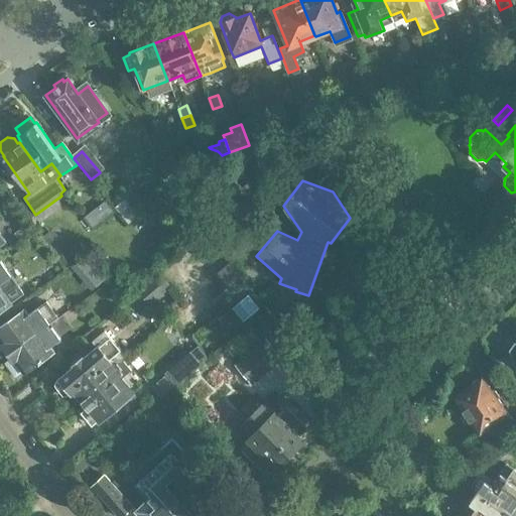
[(121,215),(131,207),(125,199),(115,207),(121,215)]
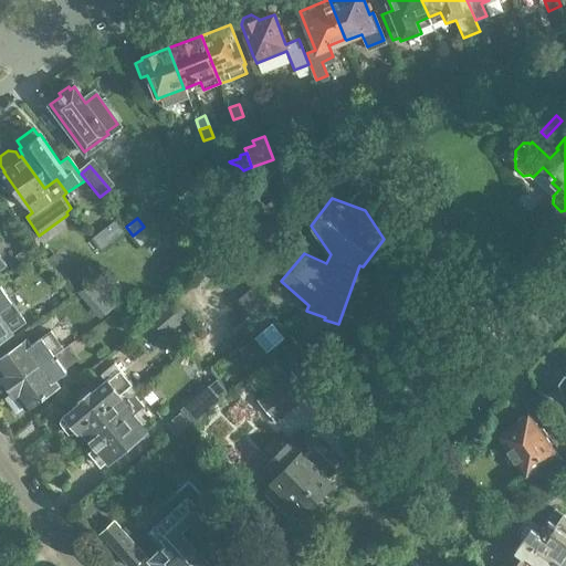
[(144,227),(133,236),(140,245),(153,237),(144,227)]
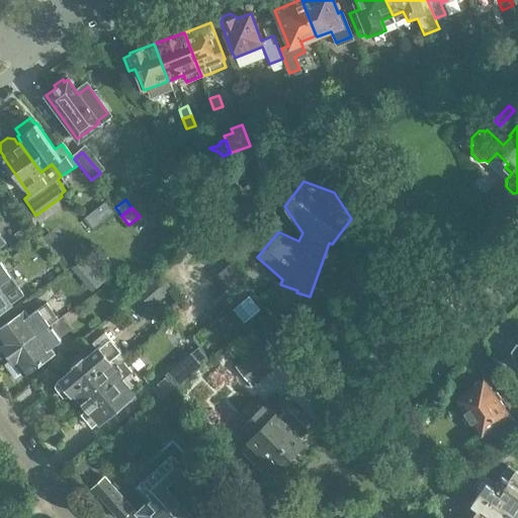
[(0,251),(8,246),(0,233),(0,251)]
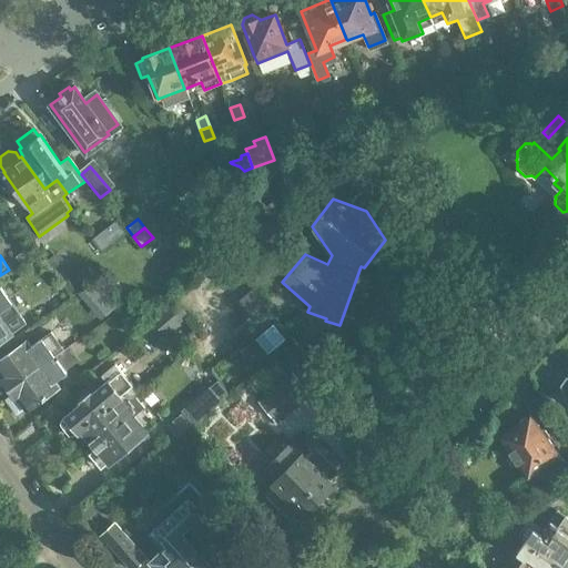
[(252,316),(237,300),(236,301),(229,291),(242,279),(226,260),(196,285),(234,332),(252,316)]
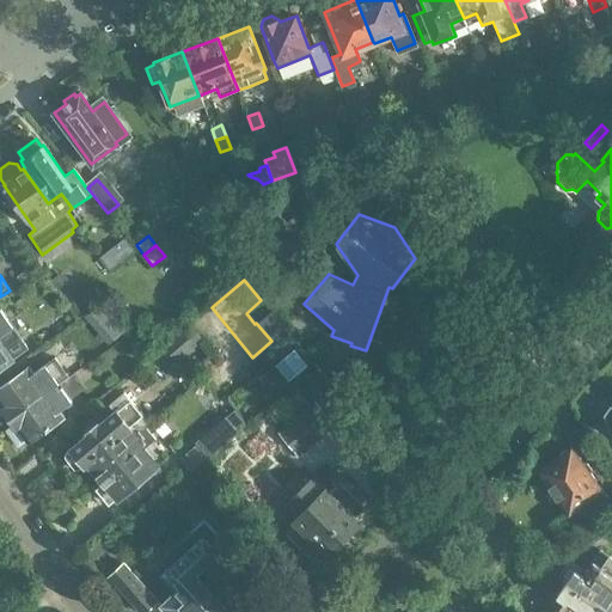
[(0,365),(10,359),(2,347),(28,329),(8,303),(0,307),(0,365)]
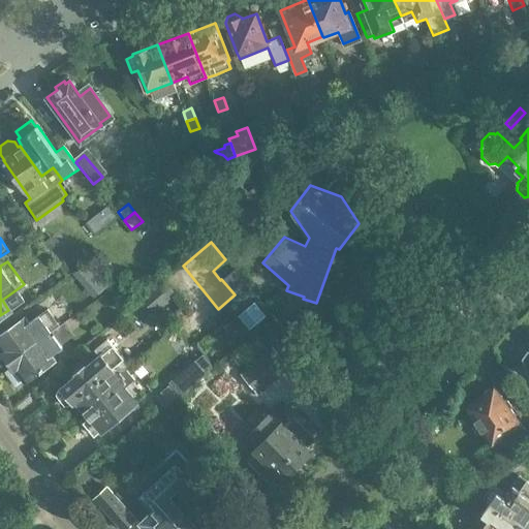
[(235,269),(221,279),(235,294),(218,309),(243,339),(258,327),(271,342),(274,345),(288,334),(235,269)]
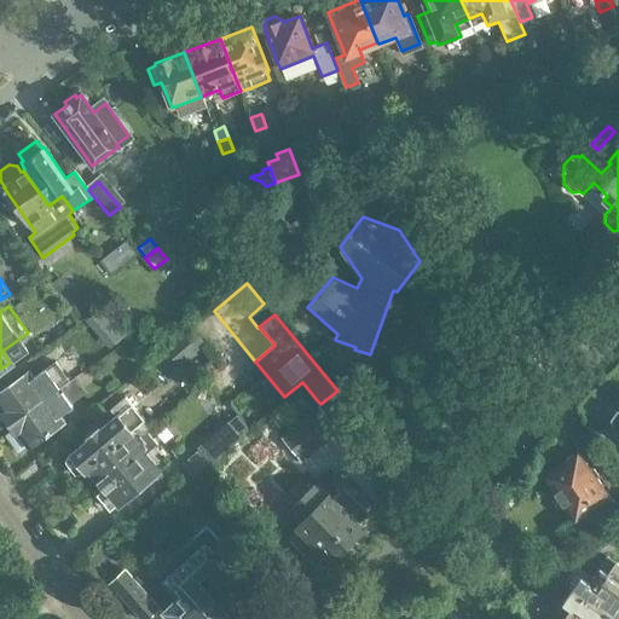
[(123,346),(132,340),(121,325),(113,333),(123,346)]
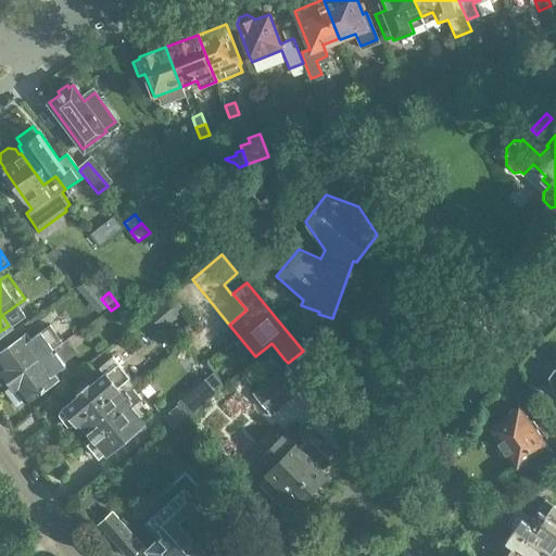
[(173,292),(148,313),(161,328),(186,307),(173,292)]
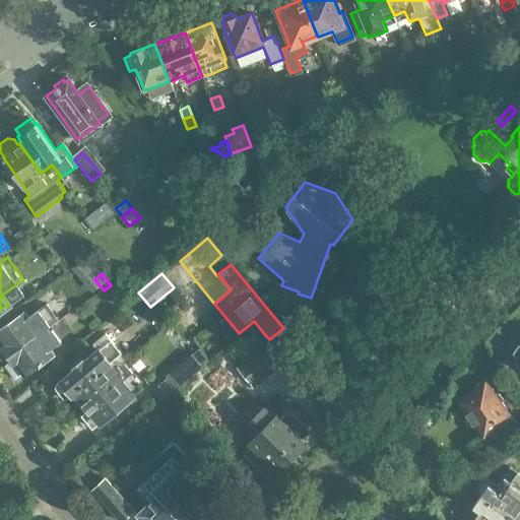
[(6,354),(63,314),(60,310),(45,321),(38,310),(28,317),(24,311),(0,328),(0,350),(3,348),(6,354)]
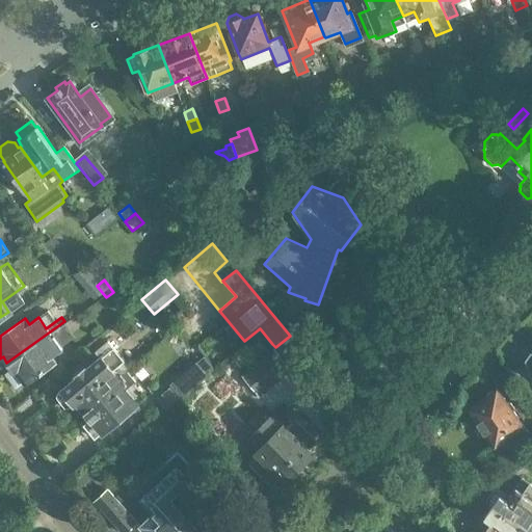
[(64,321),(6,363),(10,368),(4,372),(15,388),(22,382),(23,383),(54,361),(51,356),(77,338),(64,321)]
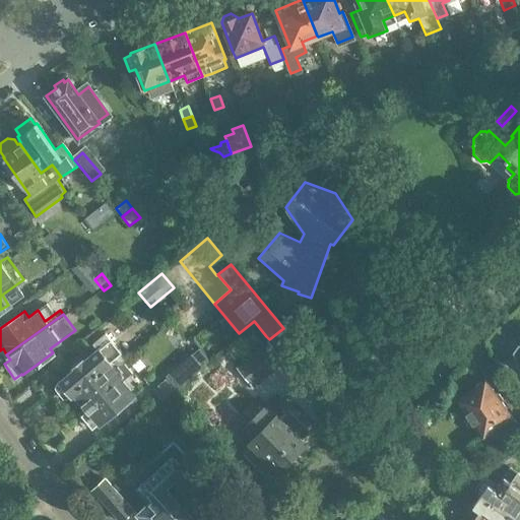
[(127,358),(117,346),(106,333),(93,343),(98,348),(55,384),(54,389),(61,397),(66,397),(70,393),(71,393),(73,392),(83,404),(99,392),(95,388),(101,384),(94,377),(98,374),(96,372),(108,362),(117,360),(119,362),(122,359),(124,361),(127,358)]
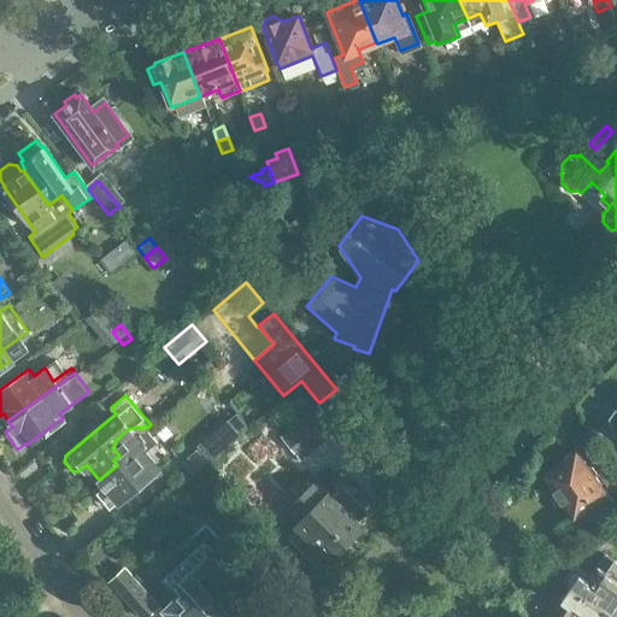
[(319,403),(316,399),(277,433),(299,457),(338,423),(319,403)]
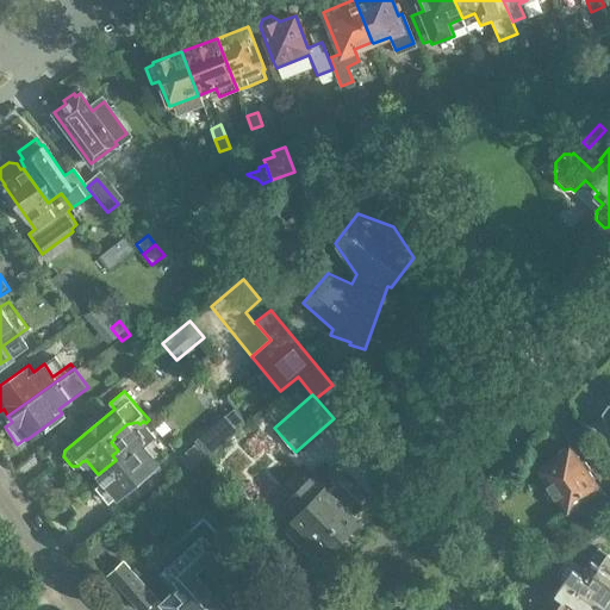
[(224,417),(235,429),(242,423),(232,411),(224,417)]
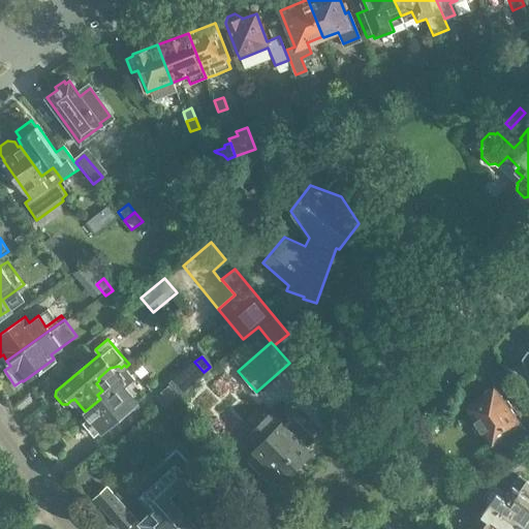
[(176,395),(204,372),(194,362),(167,383),(176,395)]
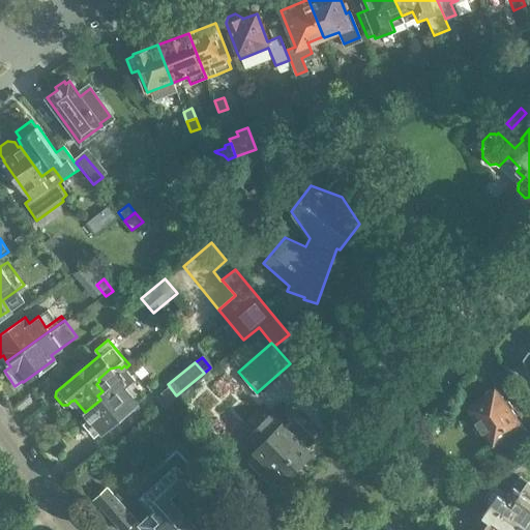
[(137,381),(126,367),(124,365),(121,369),(119,366),(110,369),(98,379),(99,381),(96,384),(102,391),(97,395),(100,400),(85,412),(90,417),(83,423),(93,436),(144,392),(136,382),(137,381)]
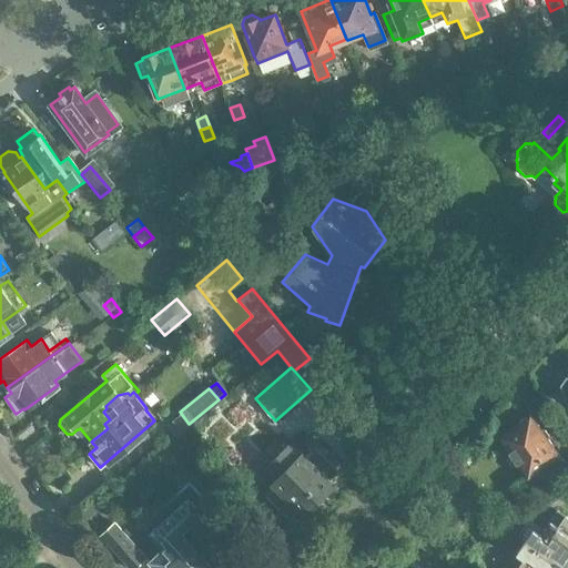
[(537,480),(561,463),(556,455),(559,454),(530,414),(500,436),(501,438),(498,444),(504,453),(511,450),(529,476),(531,474),(537,480)]
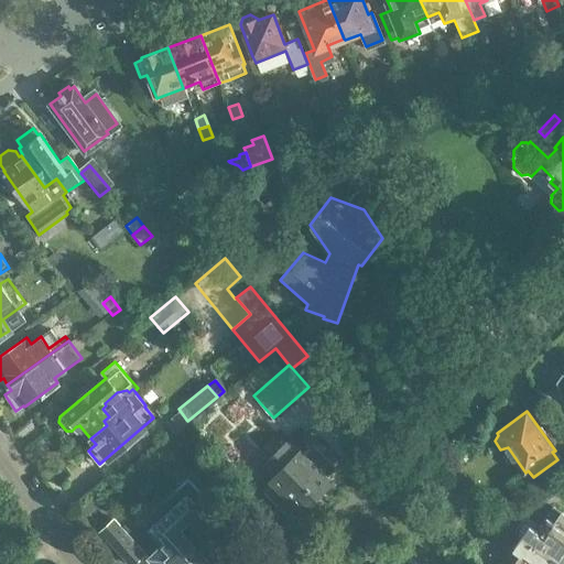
[(329,480),(301,452),(288,438),(260,467),(271,477),(269,479),(272,484),(263,492),(286,516),(295,506),(300,510),(329,480)]
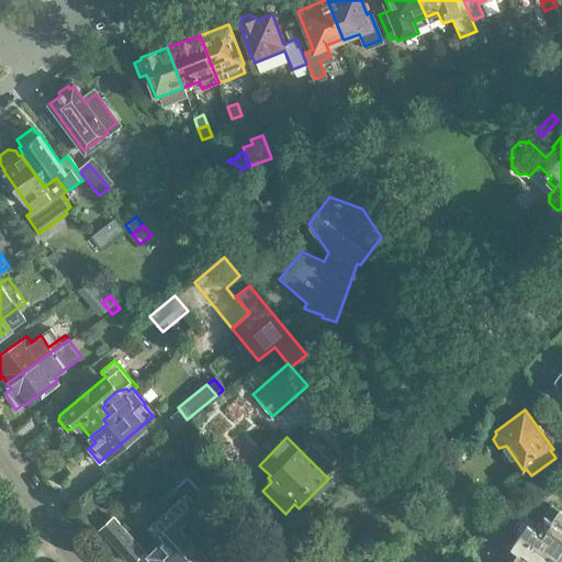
[(147,555),(153,561),(206,561),(208,558),(180,528),(212,498),(191,474),(141,520),(161,542),(147,555)]
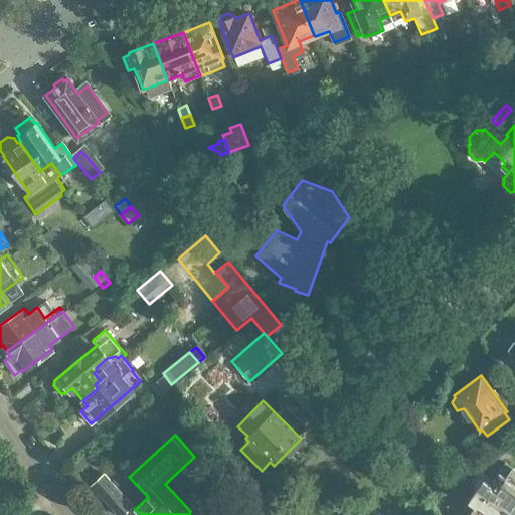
[(514,514),(514,469),(513,467),(506,477),(499,473),(492,483),(478,473),(471,482),(472,488),(476,490),(512,514),(514,514)]
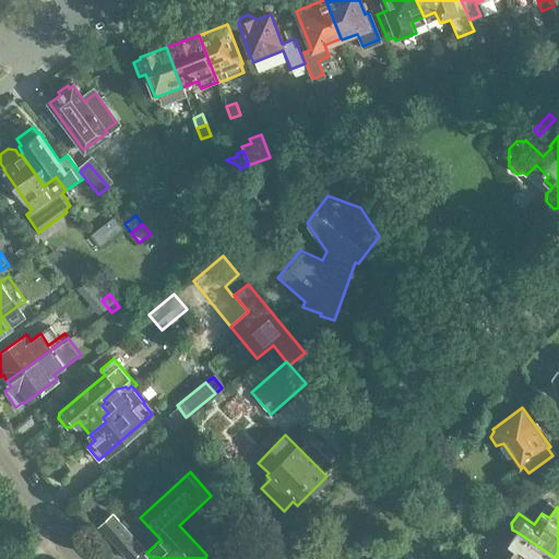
[(128,558),(142,547),(111,514),(97,526),(128,558)]
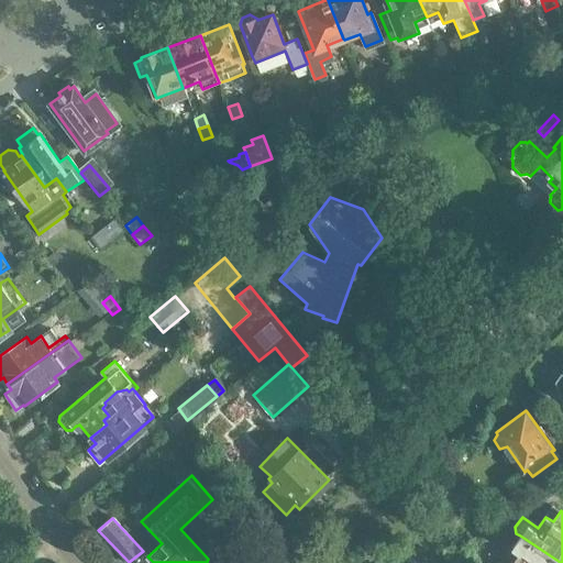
[(560,562),(520,536),(500,562),(560,562)]
